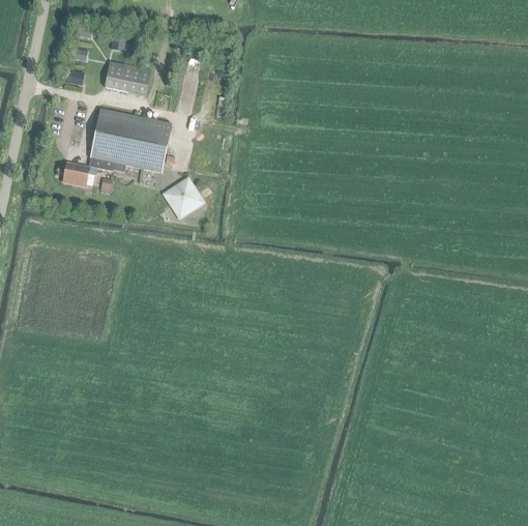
[(75,33),(85,35),(87,26),(77,24),(75,33)]
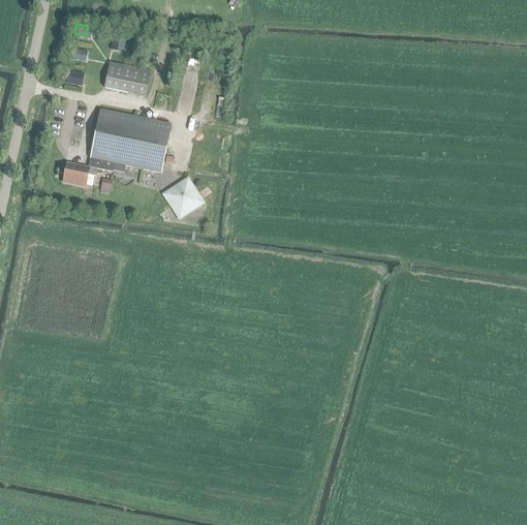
[(121,44),(123,33),(112,31),(110,42),(121,44)]
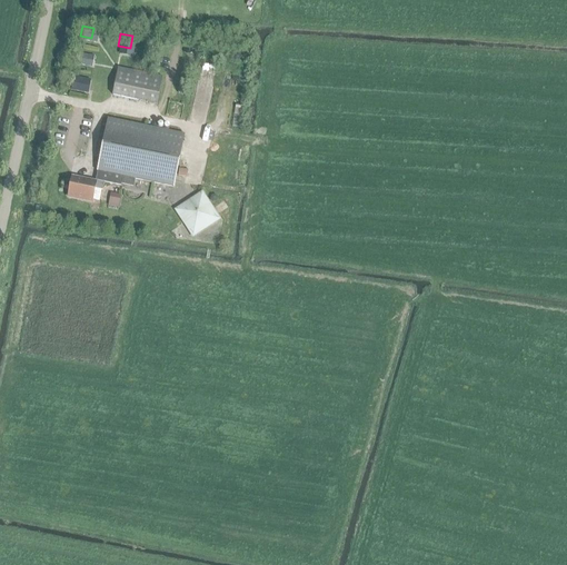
[(88,52),(78,50),(76,60),(86,62),(88,52)]
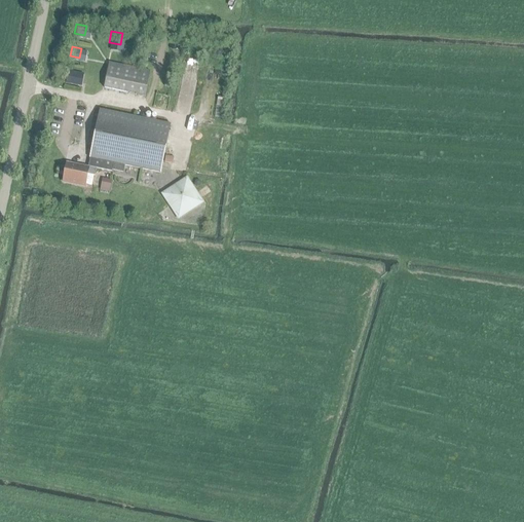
[(186,66),(198,67),(199,57),(187,56),(186,66)]
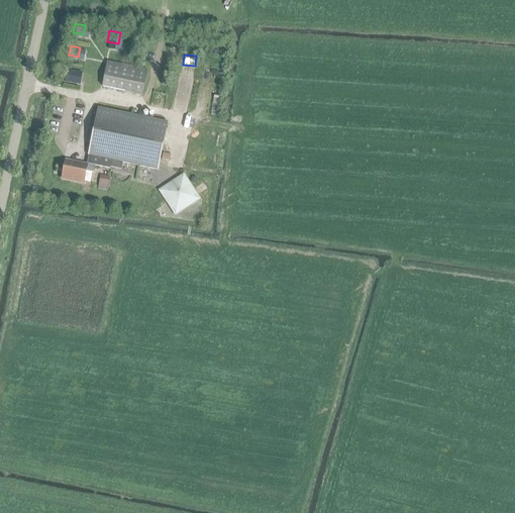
[(106,59),(101,83),(141,92),(146,67),(106,59)]
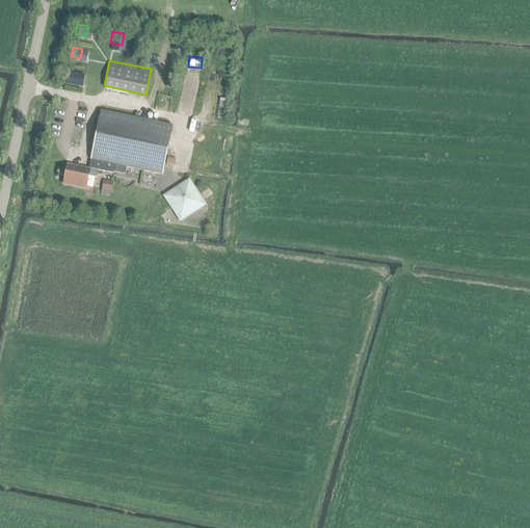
[(64,80),(76,82),(78,71),(67,69),(64,80)]
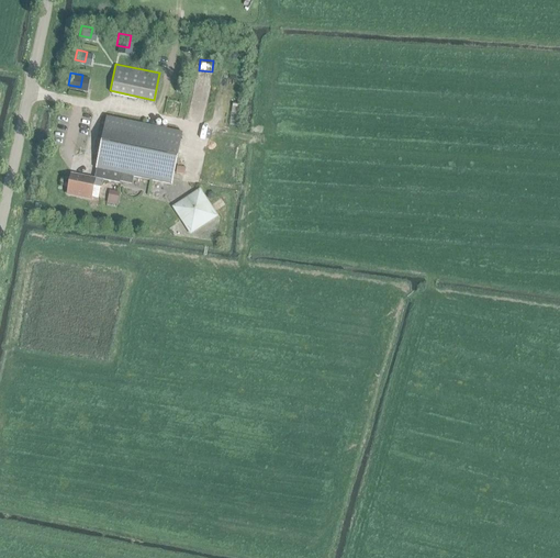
[(92,175),(101,177),(118,180),(120,171),(170,181),(180,130),(104,114),(94,166),(92,175)]
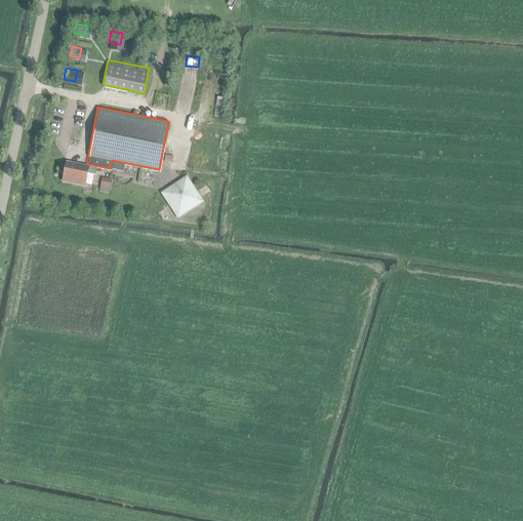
[(93,172),(94,165),(86,163),(86,165),(65,161),(62,177),(84,183),(86,171),(93,172)]
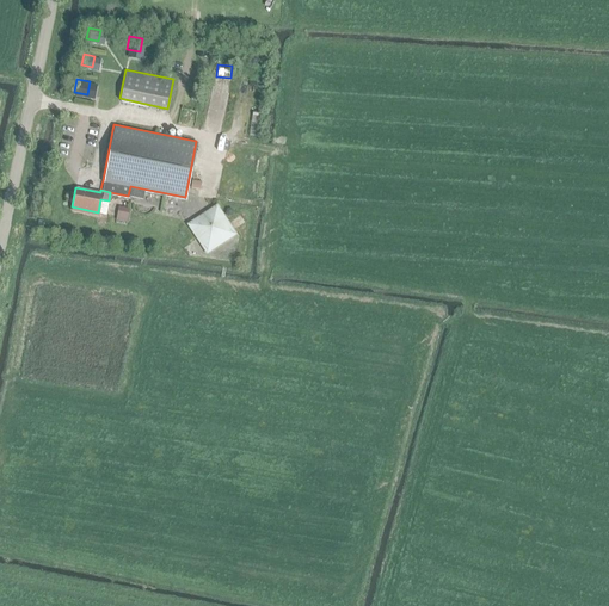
[(124,217),(127,204),(121,203),(118,211),(115,210),(114,216),(124,217)]
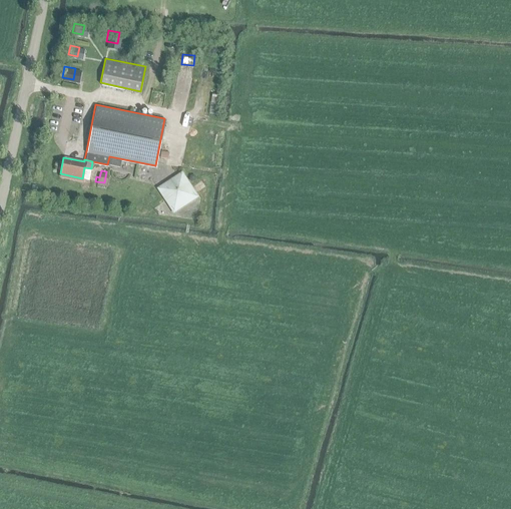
[(158,186),(172,208),(194,194),(180,172),(158,186)]
